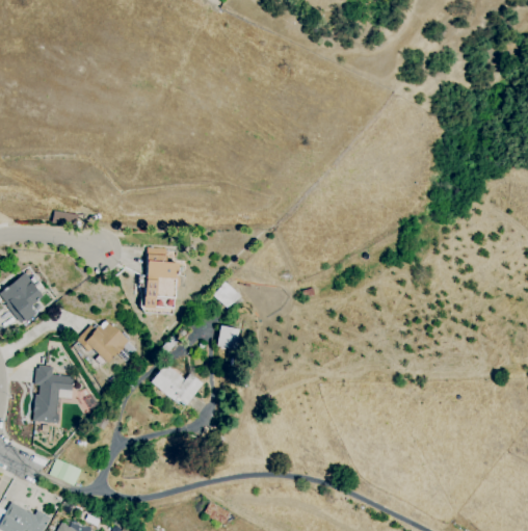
[(175,313),(178,263),(166,262),(167,248),(148,247),(144,311),(175,313)]
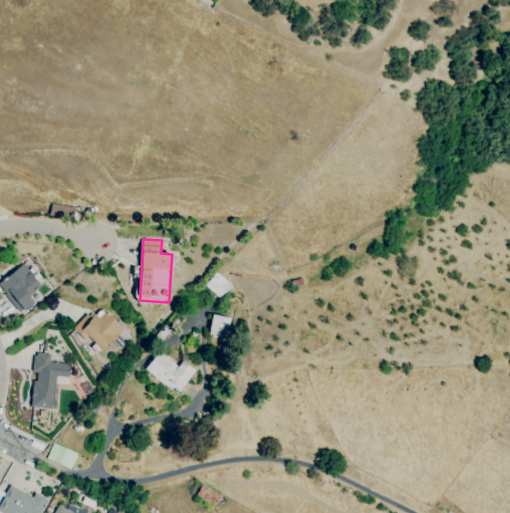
[(0,283),(22,312),(35,302),(30,296),(43,286),(25,263),(0,283)]
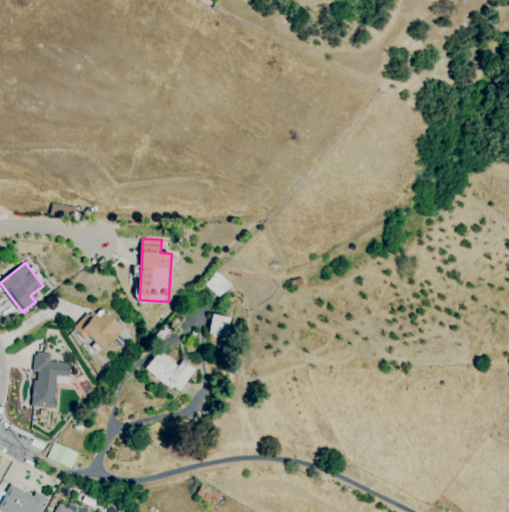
[(125,329),(109,311),(101,318),(94,311),(76,328),(87,339),(90,336),(104,350),(125,329)]
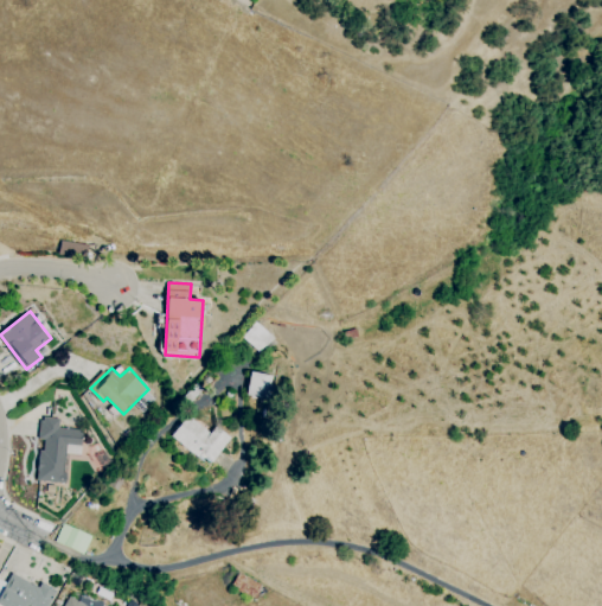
[(270,399),(274,375),(253,371),(249,395),(270,399)]
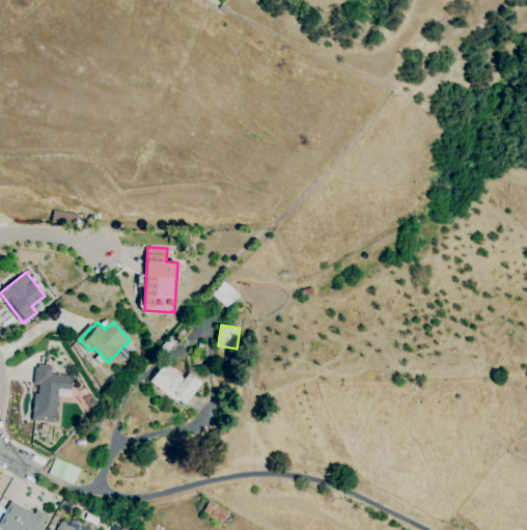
[(190,372),(187,378),(164,363),(150,383),(187,407),(203,381),(190,372)]
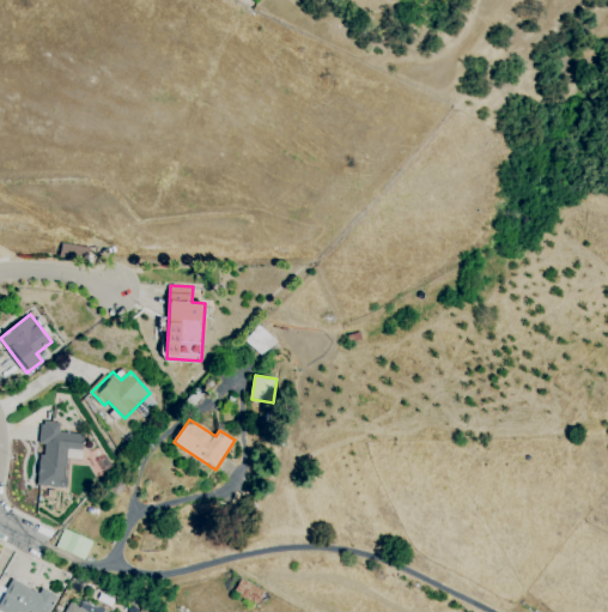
[(86,434),(61,431),(62,423),(43,422),(41,443),(43,443),(40,485),(67,488),(70,448),(85,449),(86,434)]
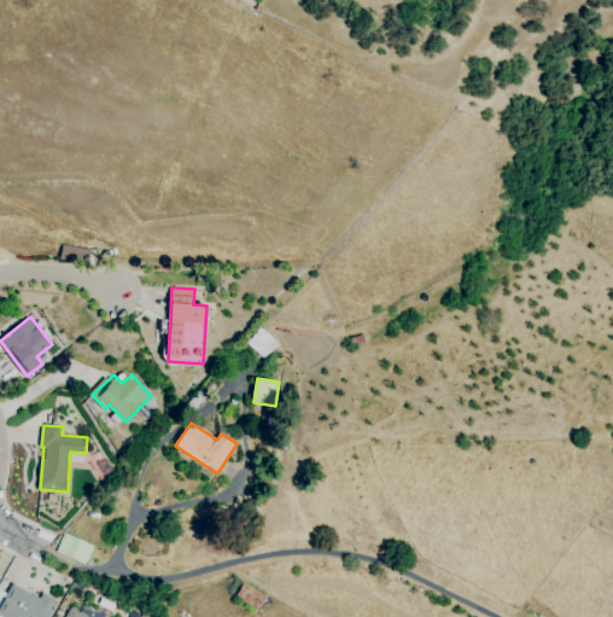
[(58,551),(88,564),(95,545),(66,533),(58,551)]
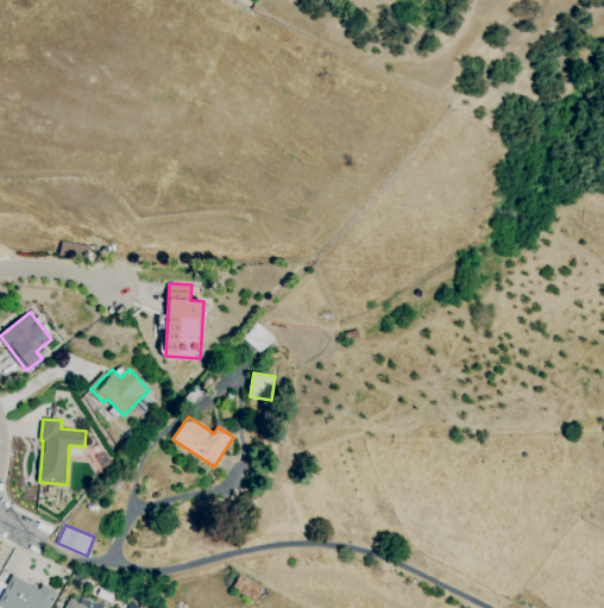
[(234,589),(259,600),(266,585),(241,574),(234,589)]
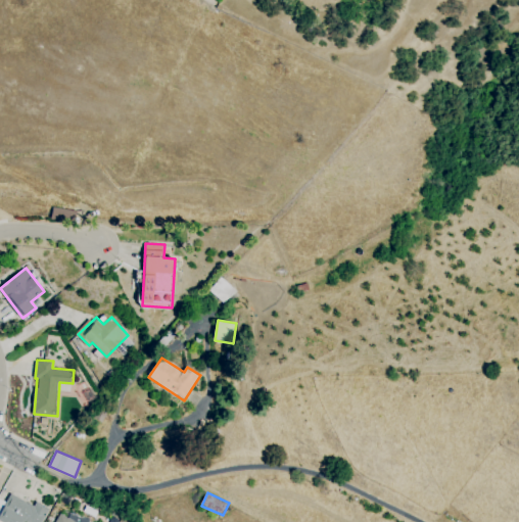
[(27,521),(43,521),(50,509),(38,503),(36,506),(11,493),(0,515),(0,520),(3,521),(25,521),(26,521),(27,521)]
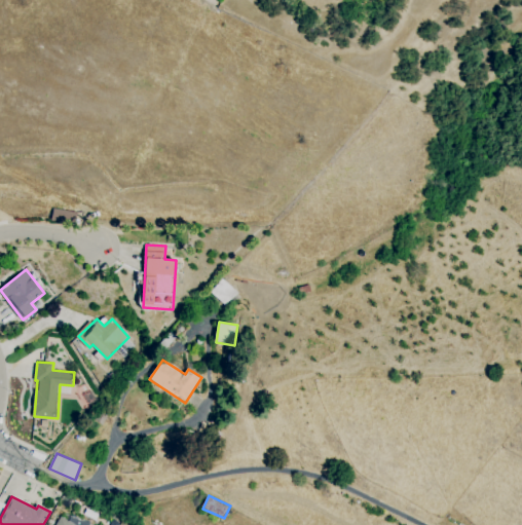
[(63,516),(58,524),(94,524),(74,514),(70,520),(63,516)]
